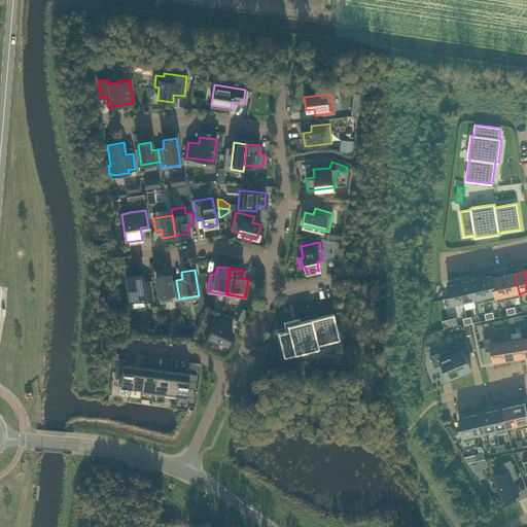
[(179,299),(176,280),(170,281),(169,274),(155,276),(160,302),(179,299)]
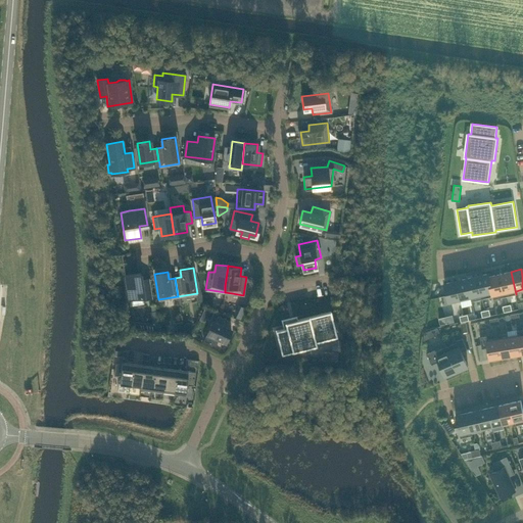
[(511,272),(500,274),(505,296),(516,294),(511,272)]
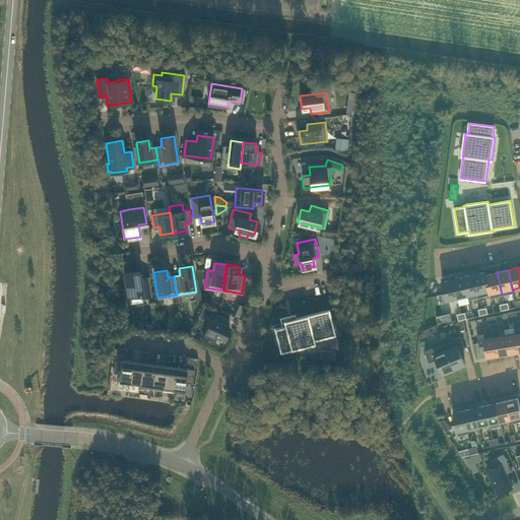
[(128,296),(135,295),(142,294),(143,297),(150,296),(147,277),(140,278),(139,271),(125,273),(128,296)]
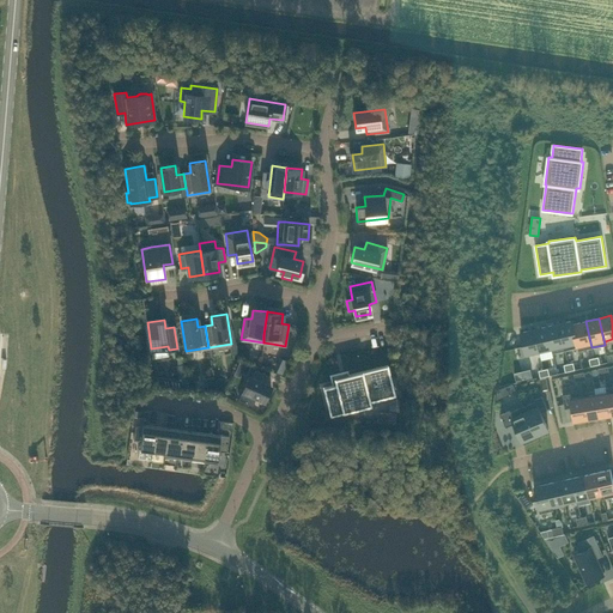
[(592,347),(586,321),(574,323),(572,320),(572,321),(580,351),(592,347)]
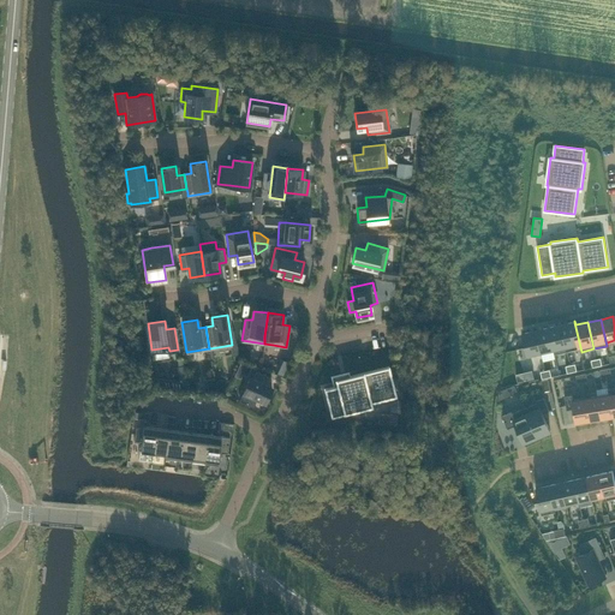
[(581,352),(574,322),(561,324),(567,351),(579,348),(580,352),(581,352)]
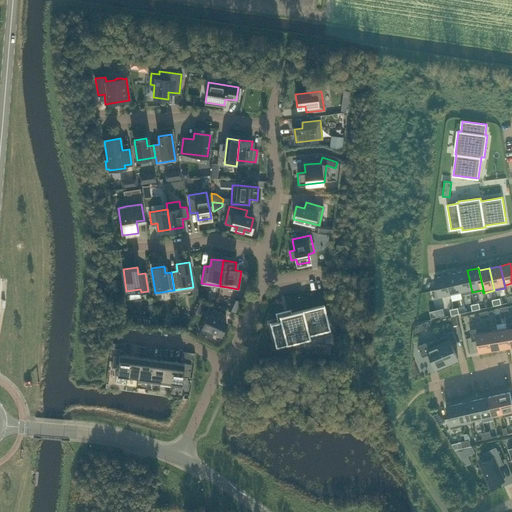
[(472,292),(467,270),(457,272),(462,295),(472,292)]
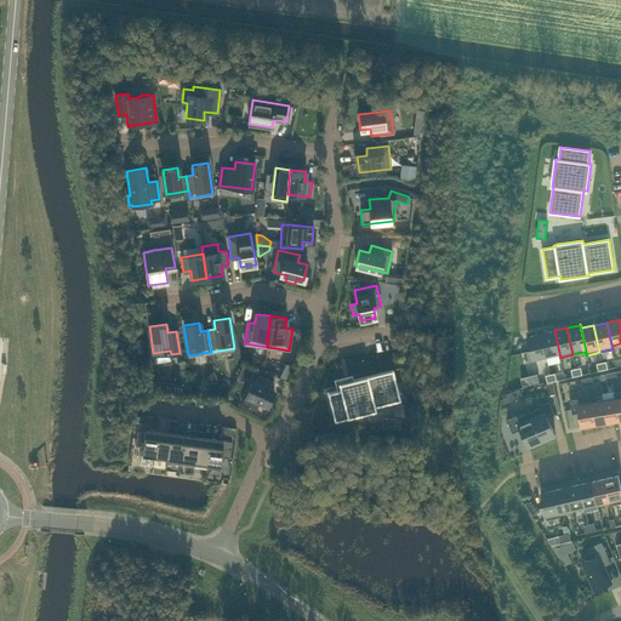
[(560,358),(554,330),(541,334),(547,358),(559,354),(559,358),(560,358)]
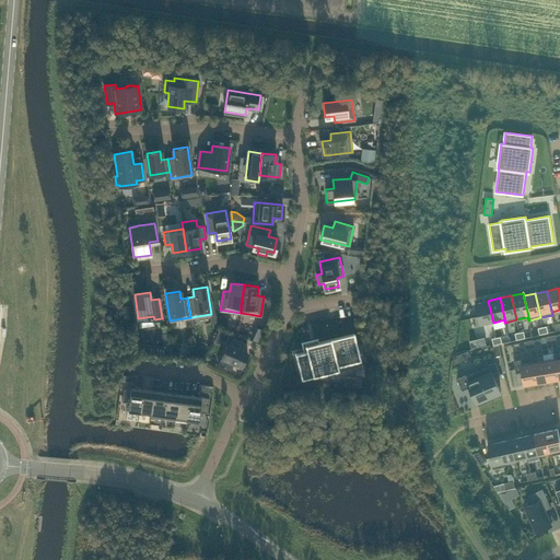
[(493,323),(488,301),(476,303),(481,325),(493,323)]
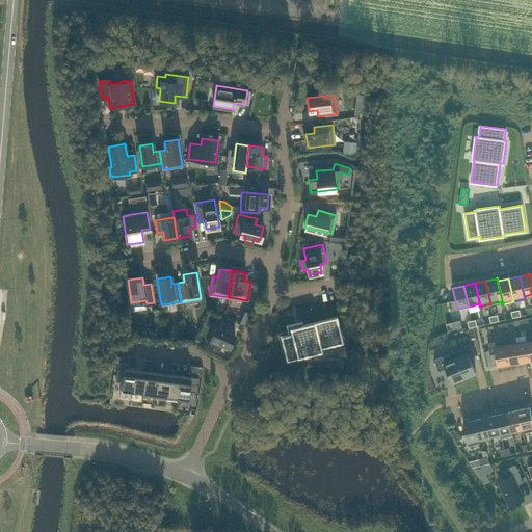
[(287,360),(293,357),(321,350),(320,347),(342,342),(336,317),(301,325),(302,330),(281,336),(287,360)]
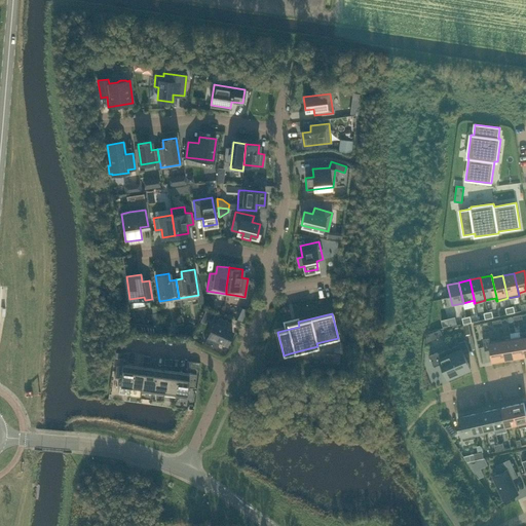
[(228,329),(231,323),(219,317),(217,324),(214,323),(208,335),(214,337),(217,339),(226,343),(232,331),(228,329)]
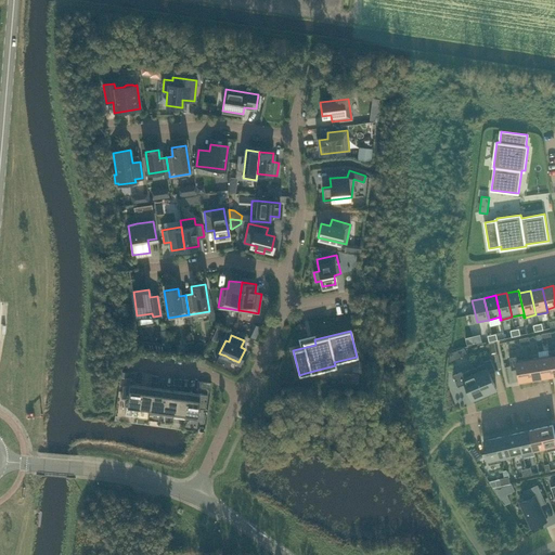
[(153,351),(154,351),(155,351),(166,349),(164,340),(151,343),(153,351)]
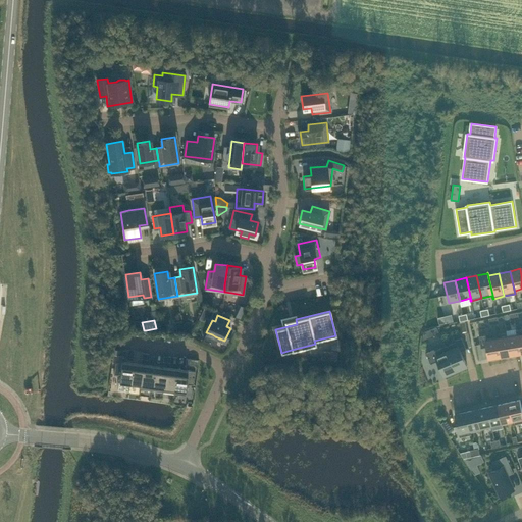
[(481,348),(487,347),(489,358),(500,356),(497,337),(487,340),(486,334),(479,335),(481,348)]
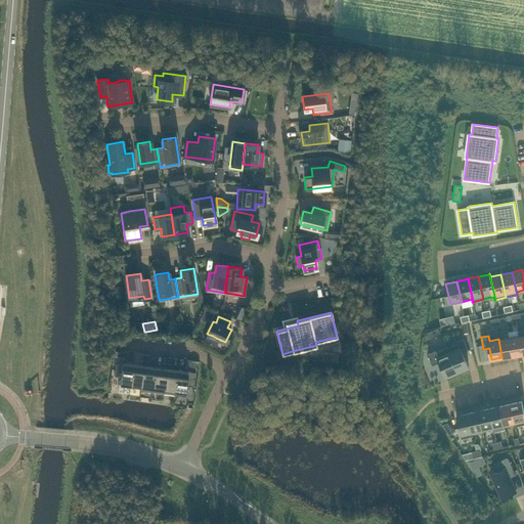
[(520,336),(510,338),(512,355),(522,354),(520,336)]
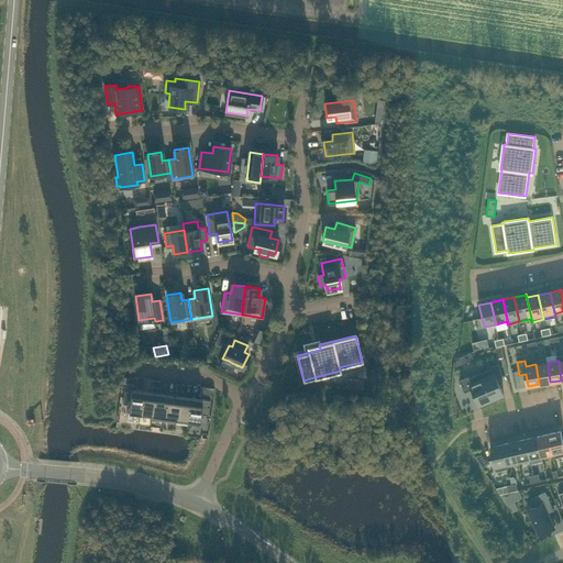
[(548,363),(536,364),(539,384),(550,382),(548,363)]
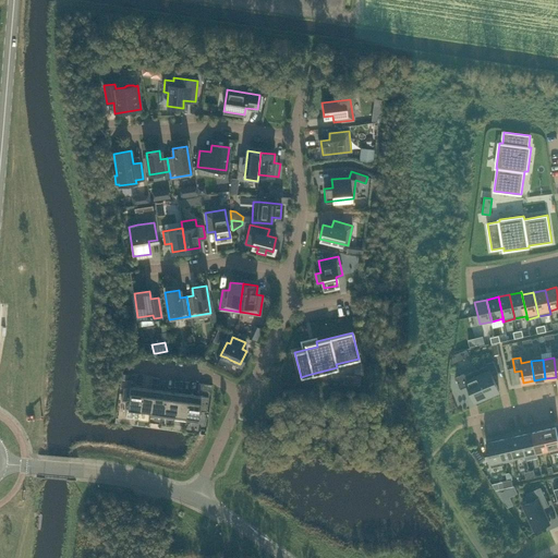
[(487,365),(476,370),(487,396),(499,391),(493,375),(499,373),(494,361),(487,363),(487,365)]
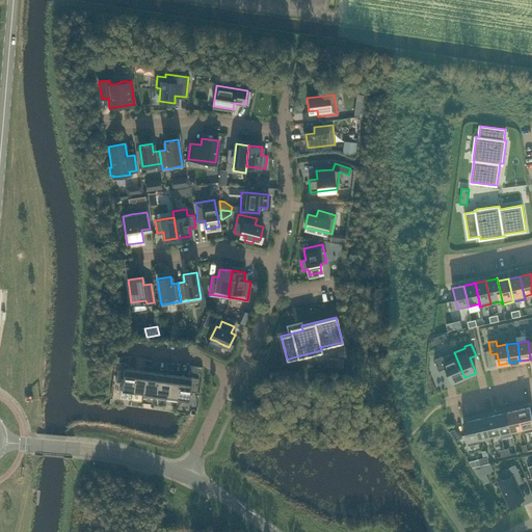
[(454,352),(444,356),(443,355),(434,360),(440,371),(447,368),(453,382),(464,377),(454,352)]
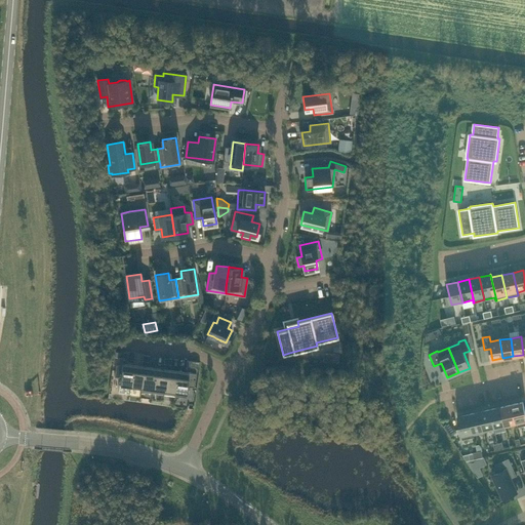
[(133,365),(122,363),(122,365),(116,365),(114,377),(120,377),(119,384),(131,386),(132,374),(133,365)]
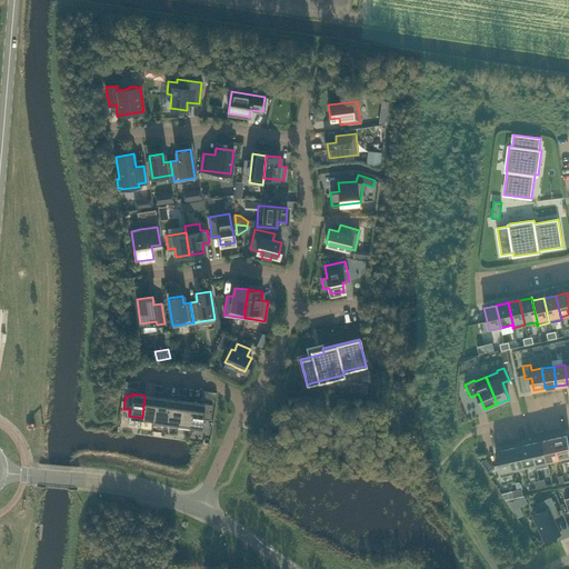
[(145,396),(143,406),(142,418),(153,419),(152,423),(153,423),(157,397),(145,396)]
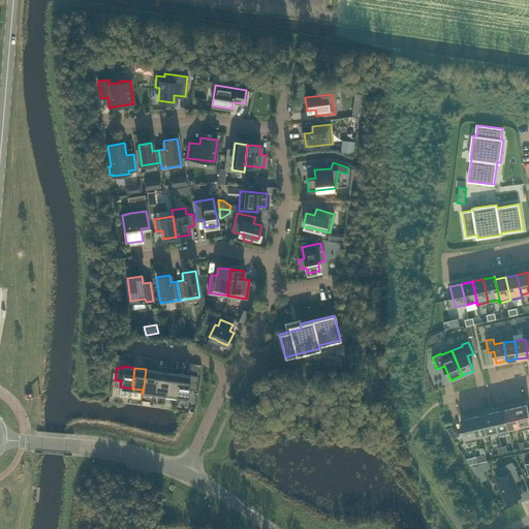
[(146,369),(143,394),(154,396),(157,371),(146,369)]
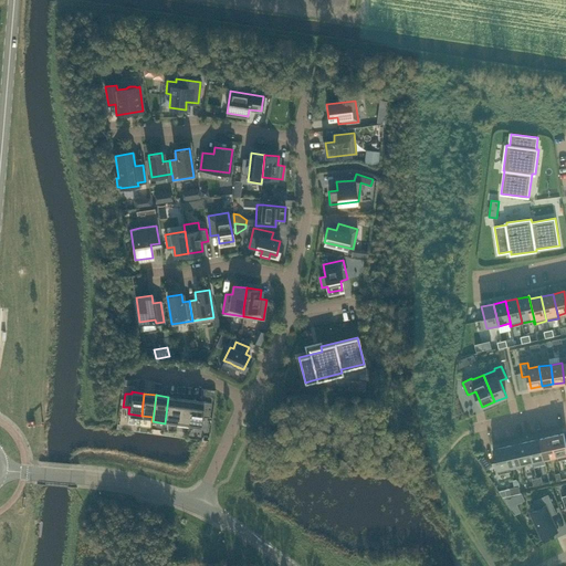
[(165,423),(171,425),(177,425),(179,398),(168,397),(165,423)]
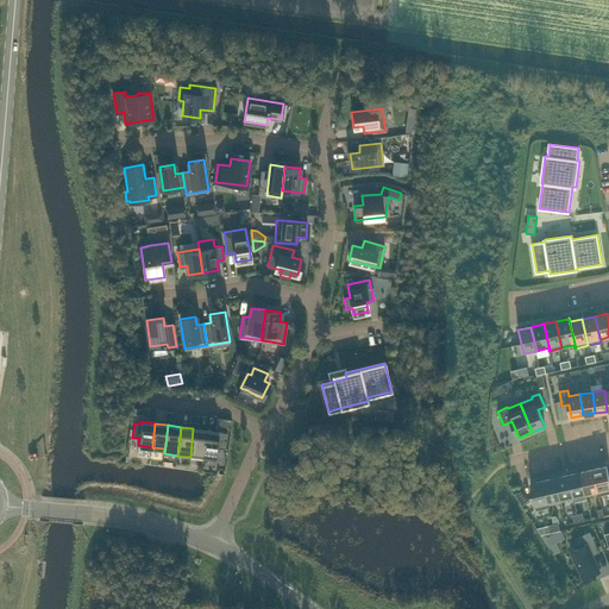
[(190,457),(196,458),(202,459),(206,431),(193,428),(190,457)]
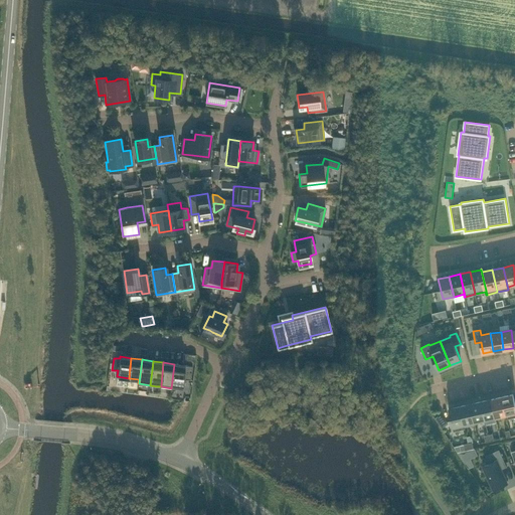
[(192,366),(179,364),(174,364),(171,388),(182,389),(183,378),(190,379),(192,366)]
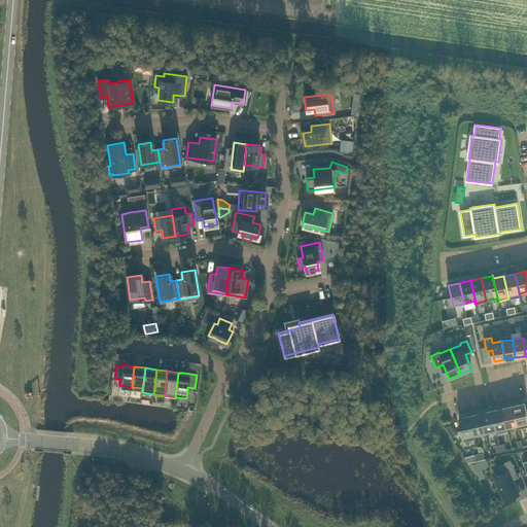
[(526,411),(525,403),(514,406),(519,428),(526,426),(526,411)]
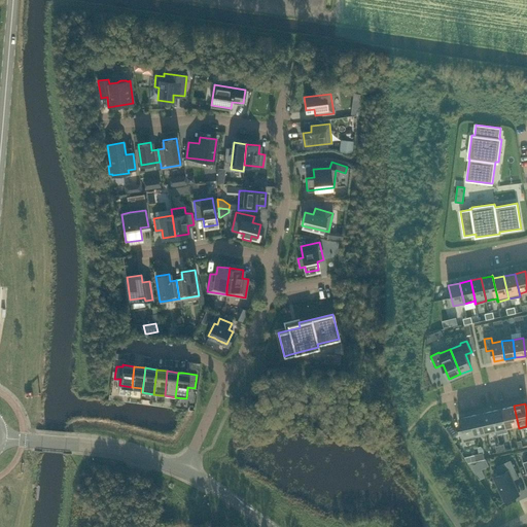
[(519,428),(514,406),(503,409),(507,428),(518,426),(519,428)]
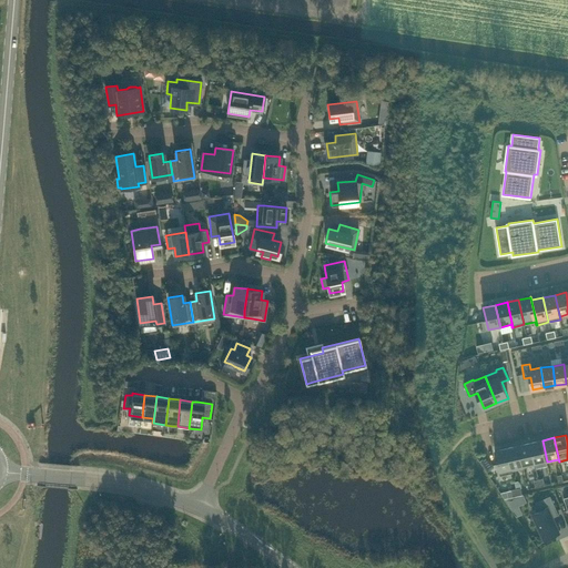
[(546,459),(541,440),(530,443),(535,462),(546,459)]
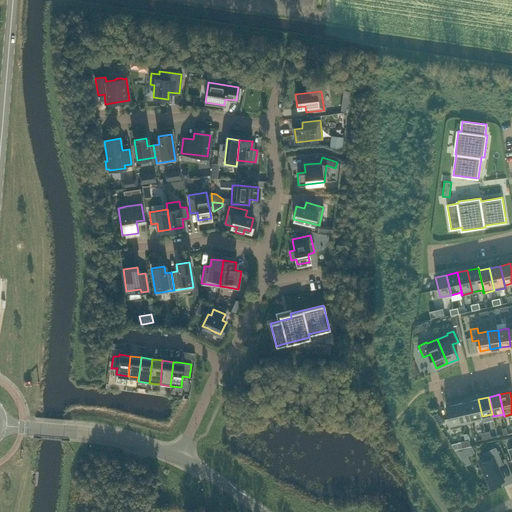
[(482,416),(478,399),(468,401),(472,419),(482,416)]
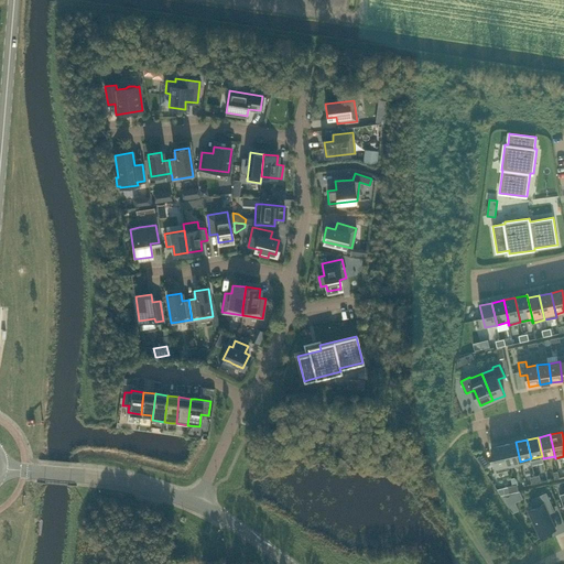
[(509,469),(510,469),(509,466),(520,464),(514,442),(503,445),(509,467),(509,469)]
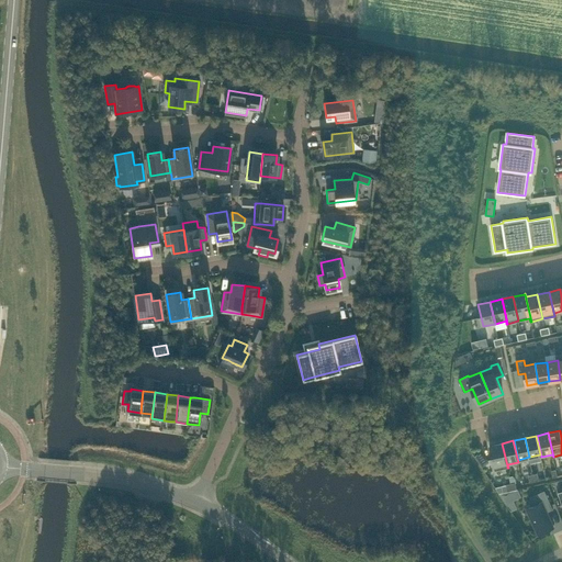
[(507,465),(502,444),(490,446),(495,470),(507,468),(507,465)]
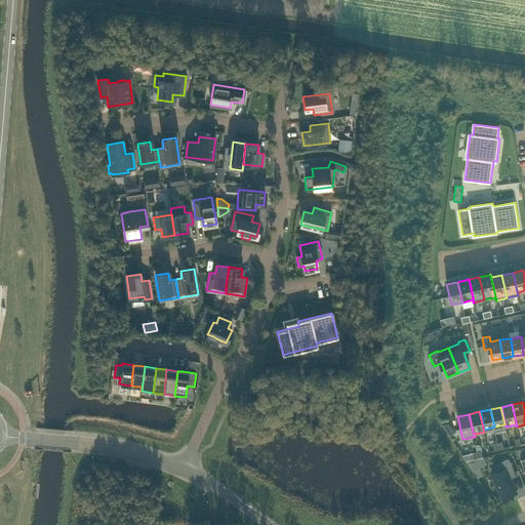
[(498,473),(492,476),(502,498),(518,492),(511,478),(517,476),(509,458),(495,465),(498,473)]
